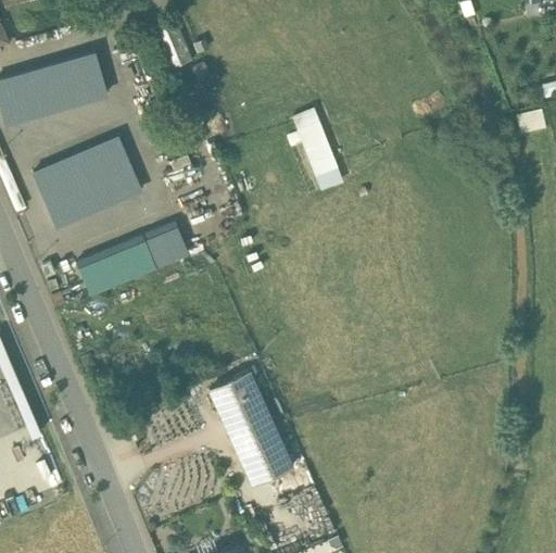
[(176,21),(153,30),(171,74),(194,64),(176,21)]
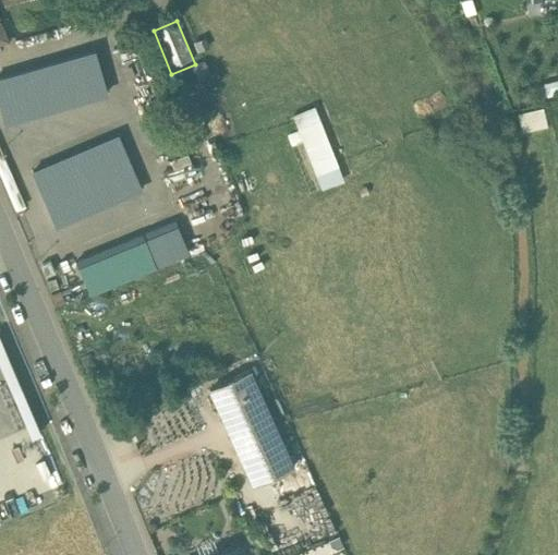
[(93,53),(0,81),(0,109),(4,125),(106,96),(93,53)]
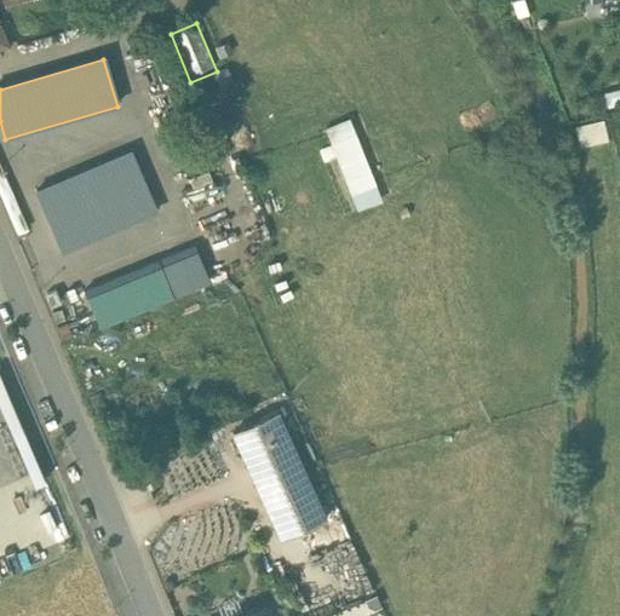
[(604,121),(575,127),(580,149),(609,142),(604,121)]
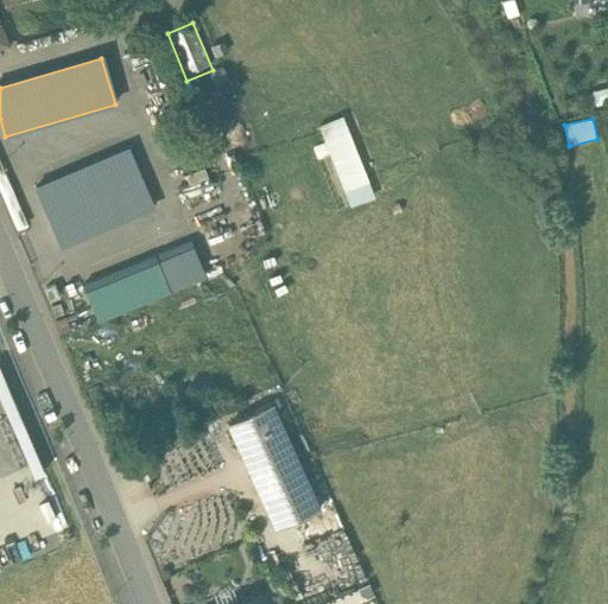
[(347,120),(321,129),(328,147),(315,152),(320,165),(333,160),(353,213),(378,203),(347,120)]
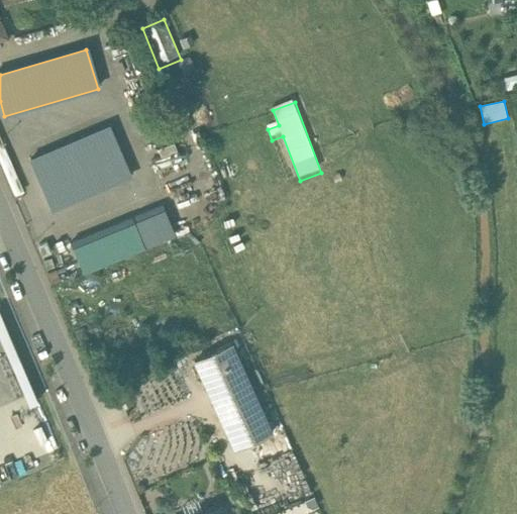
[(108,127),(29,162),(52,212),(130,178),(108,127)]
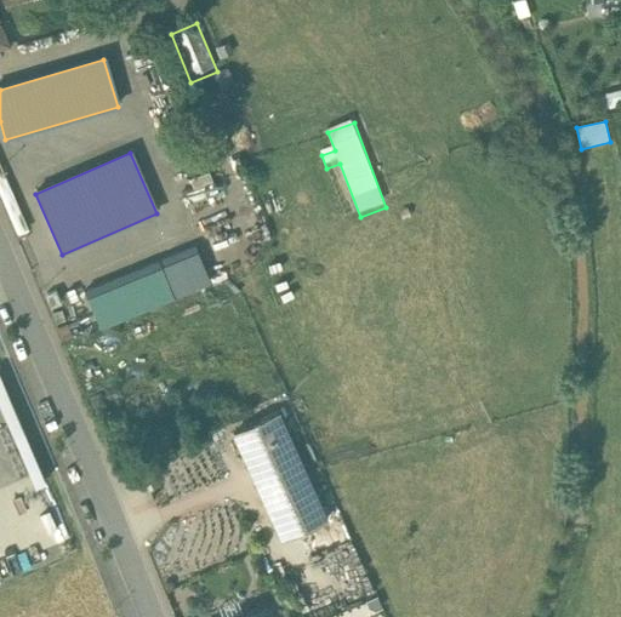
[(193,249),(84,293),(100,329),(209,283),(193,249)]
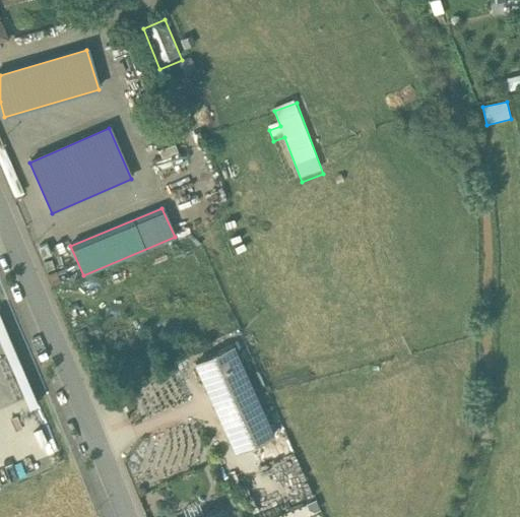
[(272,438),(233,348),(195,366),(236,454),(246,450),(261,443),(272,438)]
